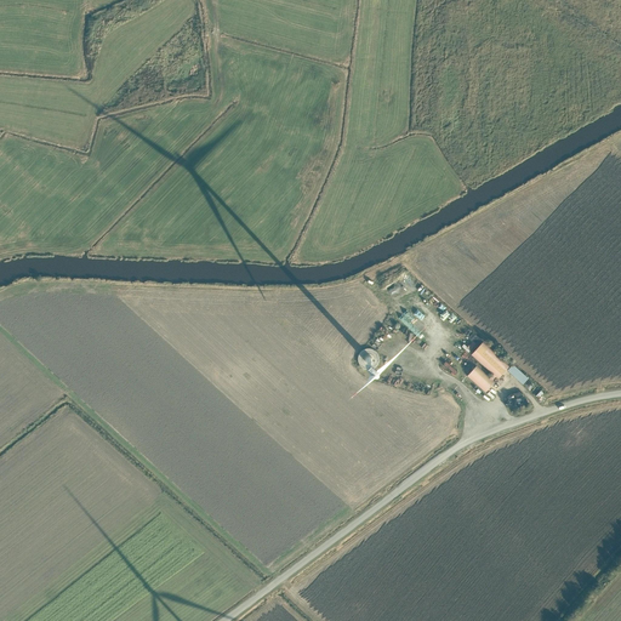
[(405,314),(411,320),(415,317),(409,311),(405,314)]
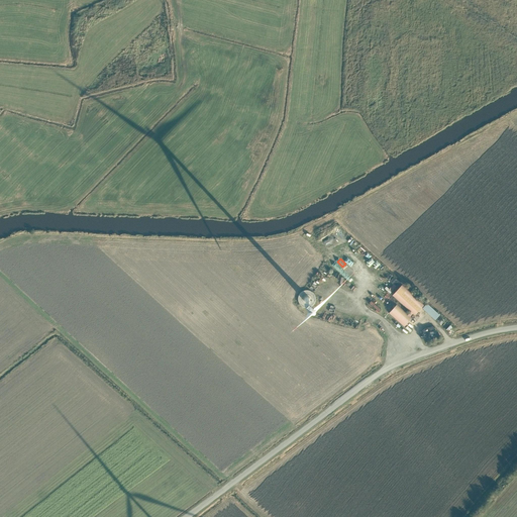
[(392,291),(397,285),(393,283),(389,289),(392,291)]
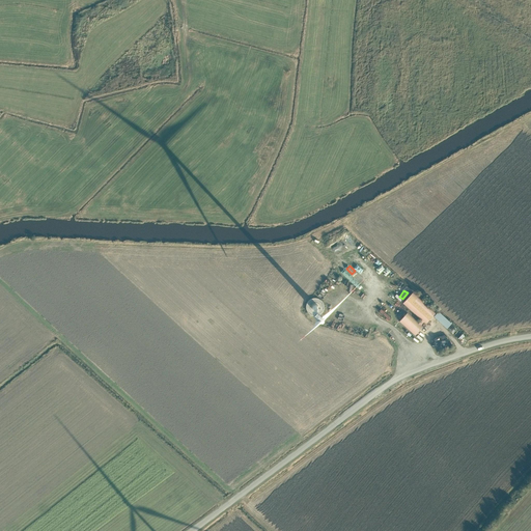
[(412,295),(403,304),(426,325),(435,315),(412,295)]
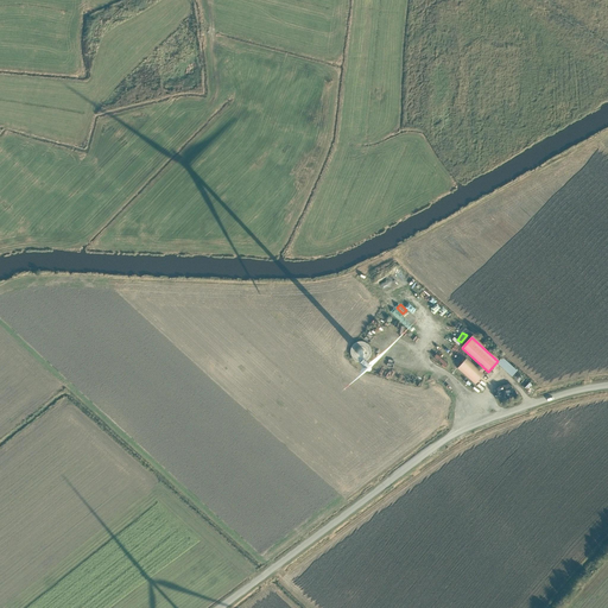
[(513,377),(519,369),(502,356),(498,362),(513,377)]
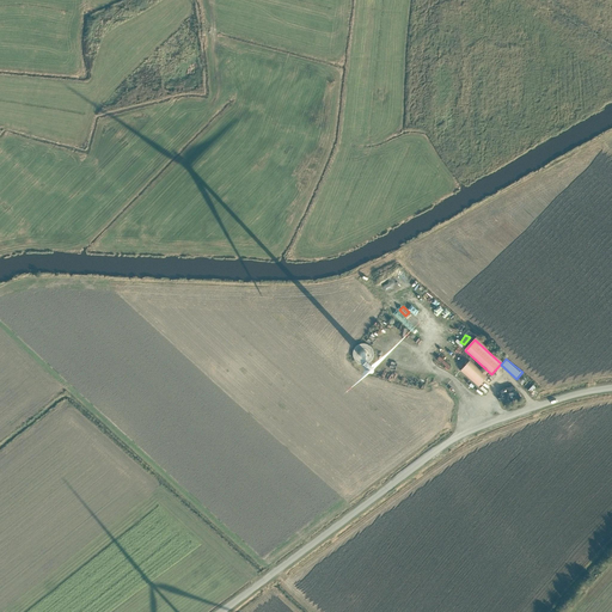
[(470,361),(461,371),(479,387),(488,378),(470,361)]
